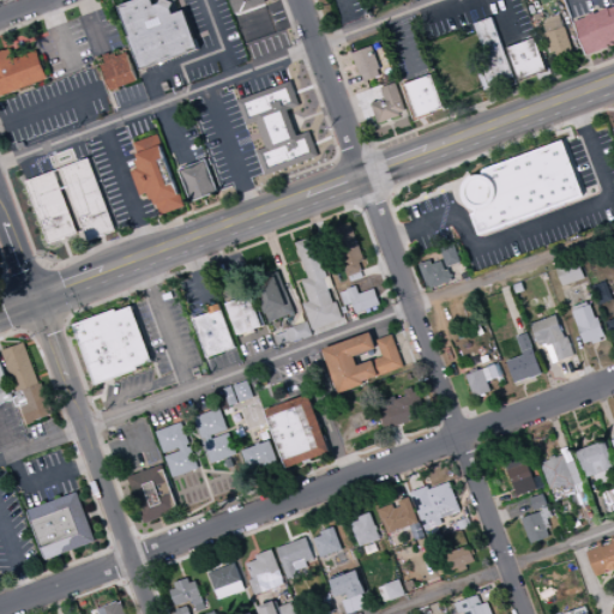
[(143,71),(131,37),(132,36),(121,6),(137,0),(155,0),(157,5),(162,4),(163,0),(173,0),(178,2),(174,10),(176,14),(187,10),(202,49),(143,71)]
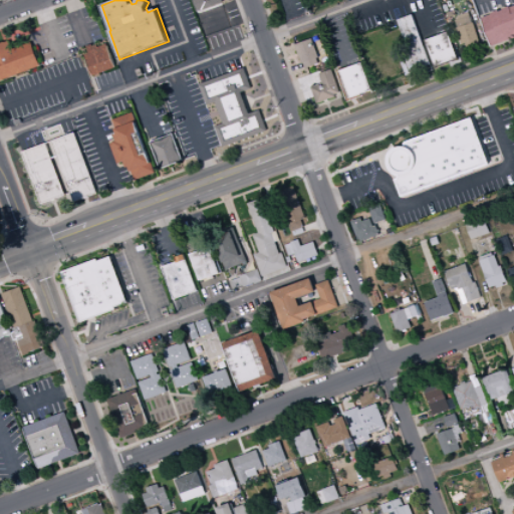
[(223,0),(224,2),(200,11),(195,0),(223,0)]
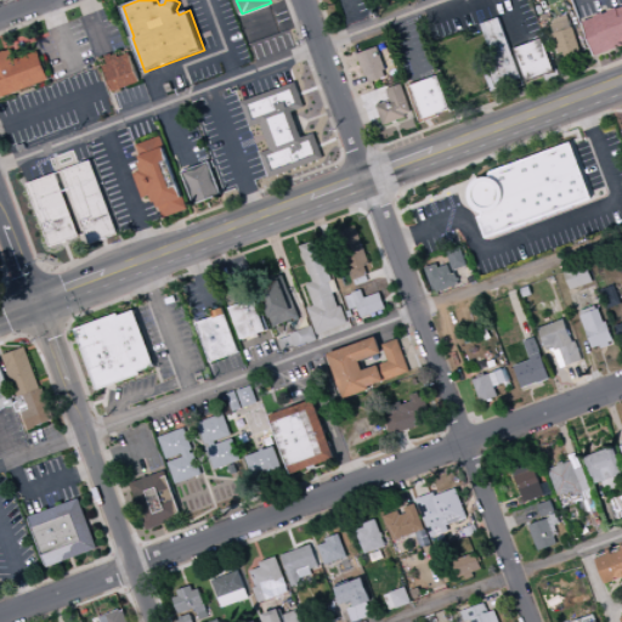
[(583,22),(594,18),(593,16),(616,7),(617,9),(621,6),(621,46),(595,56),(583,22)]
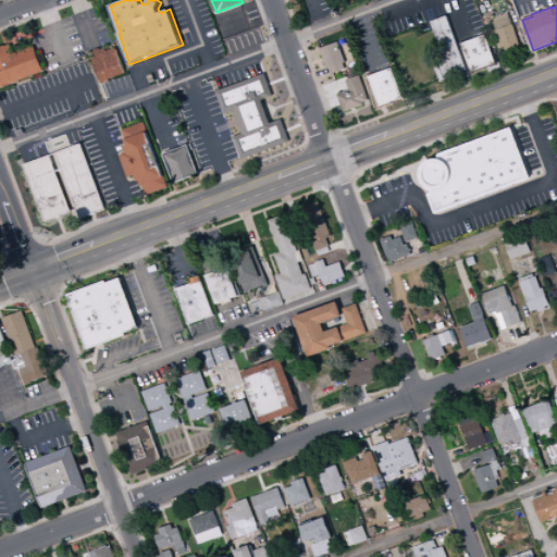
[(223,16),(238,11),(244,25),(229,31),(223,16)]
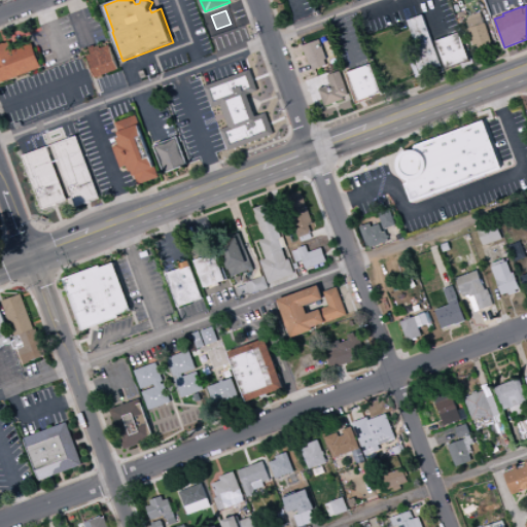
[(466,10),(468,15),(460,19),(458,13),(466,10)]
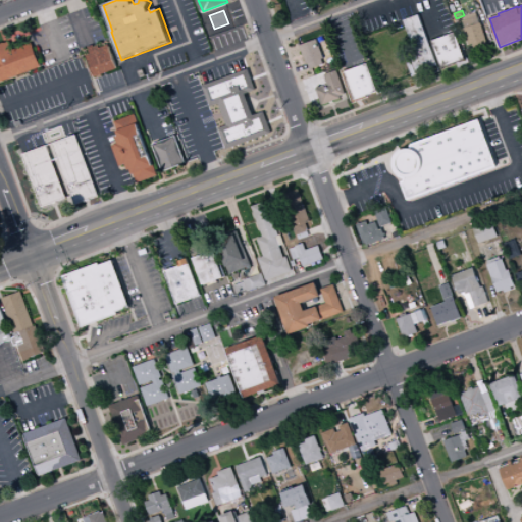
[(465,20),(465,16),(477,12),(478,16),(465,20)]
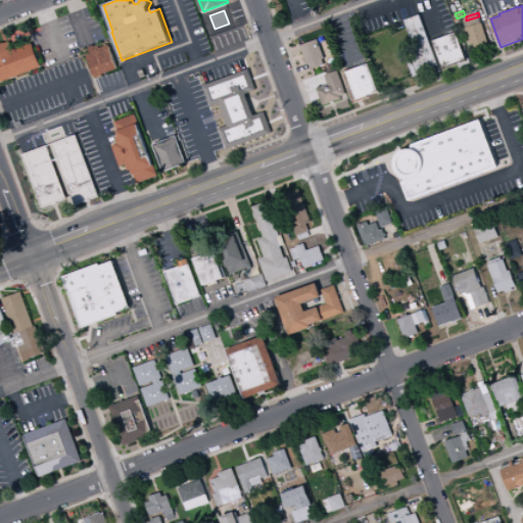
[(420,14),(441,72),(429,77),(427,70),(418,75),(411,56),(418,54),(405,20),(420,14)]
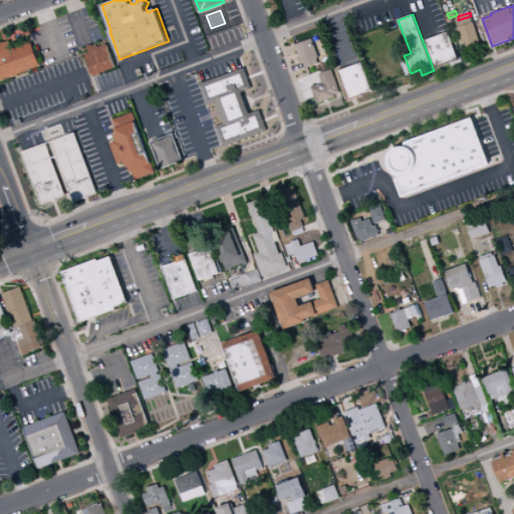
[(459,28),(456,21),(458,20),(471,16),(474,23),(459,28)]
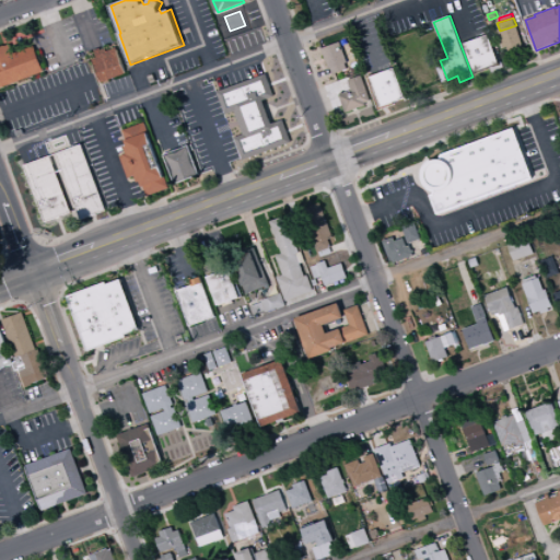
[(504,48),(499,31),(500,31),(516,25),(516,24),(524,47),(510,51),(508,47),(504,48)]
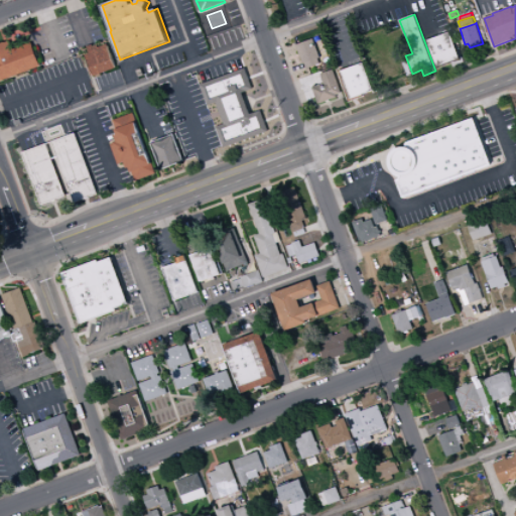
[(450,31),(462,59),(436,69),(426,40),(450,31)]
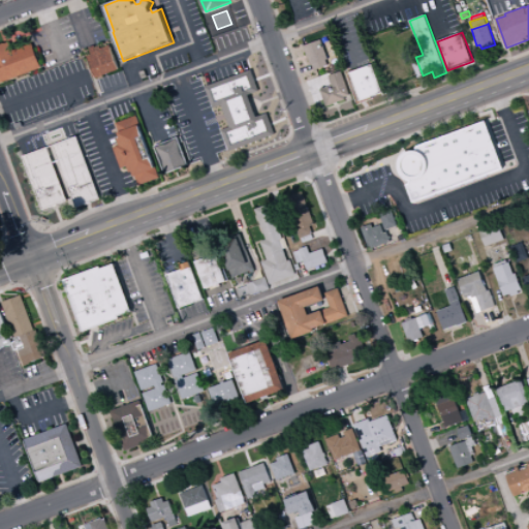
[(311,66),(304,45),(321,39),(329,59),(327,60),(329,65),(314,70),(312,65),(311,66)]
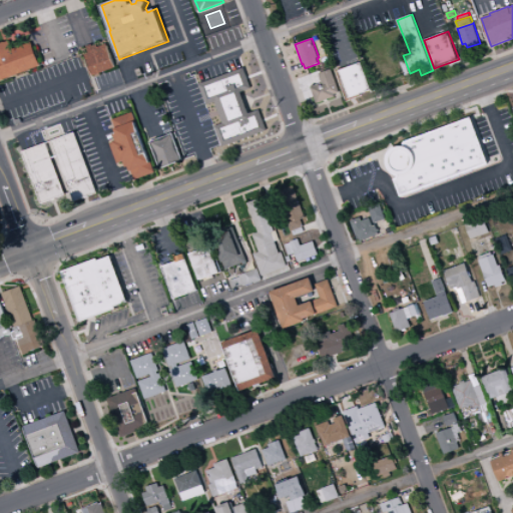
[(0,43),(5,42),(6,42),(10,40),(14,49),(31,42),(40,66),(0,80),(0,43)]
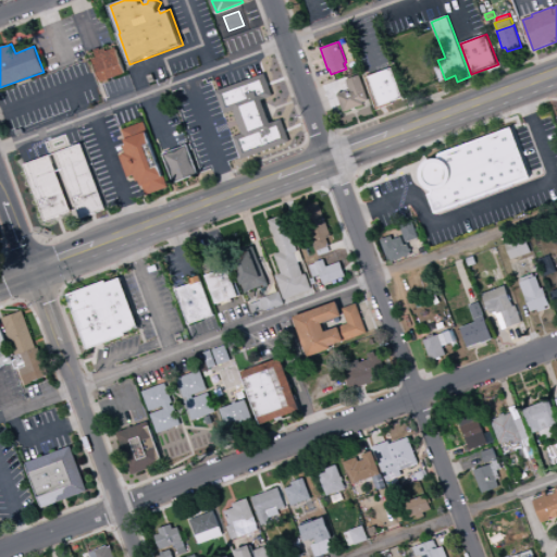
[(91,60),(96,58),(94,50),(99,48),(100,51),(106,49),(107,51),(116,48),(125,73),(100,83),(91,60)]
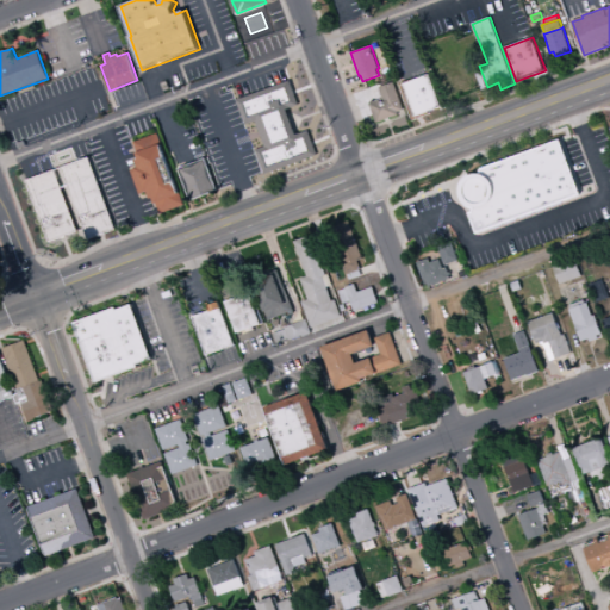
[(402,83),(416,79),(431,74),(443,107),(430,111),(430,113),(418,118),(414,119),(402,83)]
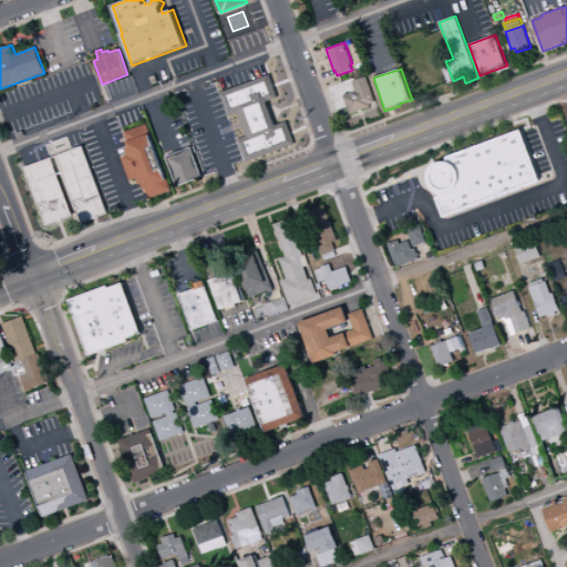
[(220,93),(270,74),(279,98),(274,100),(274,101),(271,102),(272,103),(269,104),(276,123),(279,122),(279,123),(281,122),(281,123),(287,121),(296,144),(246,163),(237,140),(240,138),(240,137),(246,135),(239,120),(237,114),(233,116),(233,115),(229,116),(220,93)]
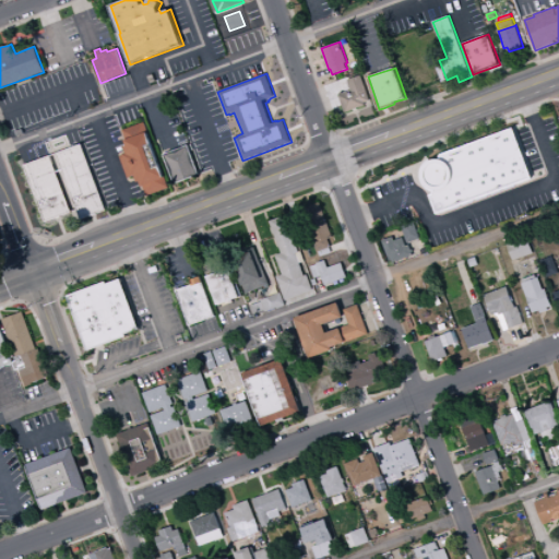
[(352,90),(347,80),(361,75),(370,100),(365,103),(366,105),(355,109),(345,113),(339,94),(342,92),(343,93),(352,90)]
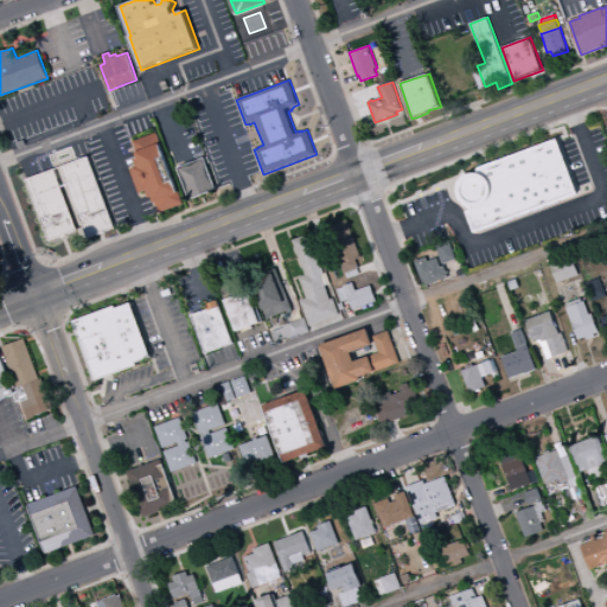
[(160,213),(154,197),(151,198),(147,191),(139,193),(131,170),(139,167),(136,159),(140,158),(133,141),(158,133),(184,204),(160,213)]
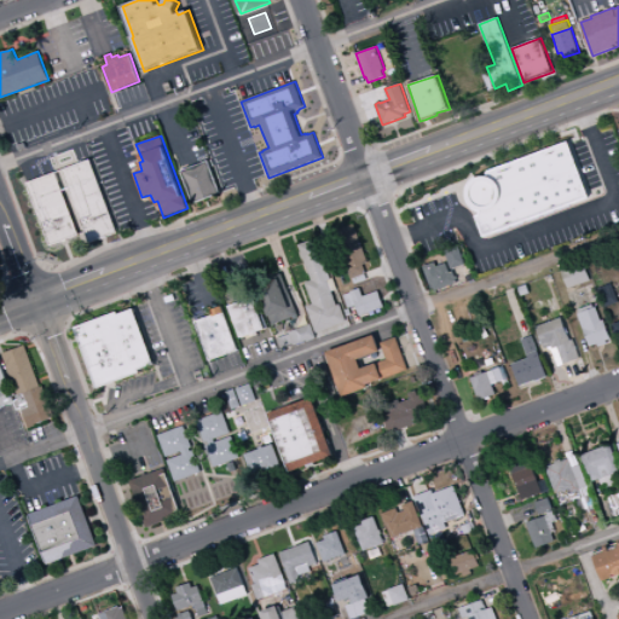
[(484,241),(473,210),(475,207),(469,201),(467,195),(468,187),(473,181),(480,178),(487,179),(487,173),(496,169),(571,143),(571,144),(593,202),(484,241)]
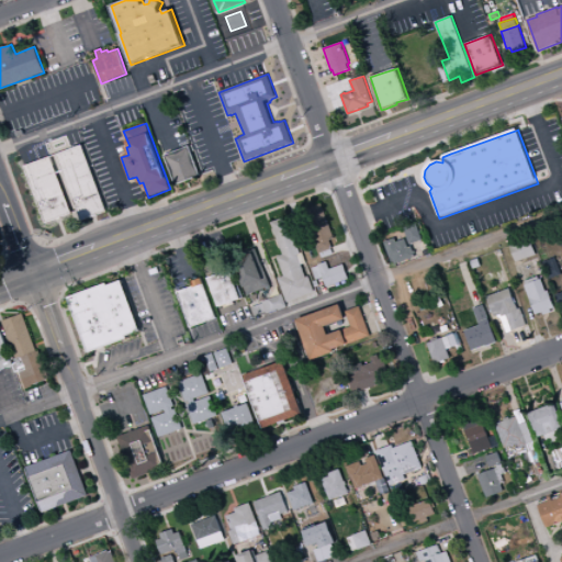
[(57,155),(82,145),(108,212),(82,222),(57,155)]
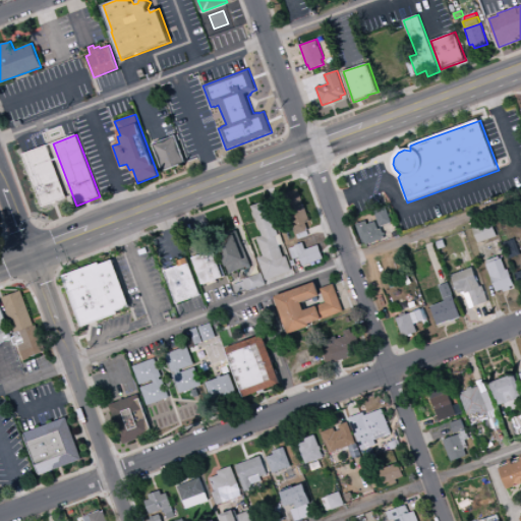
[(153,143),(176,134),(186,163),(163,172),(153,143)]
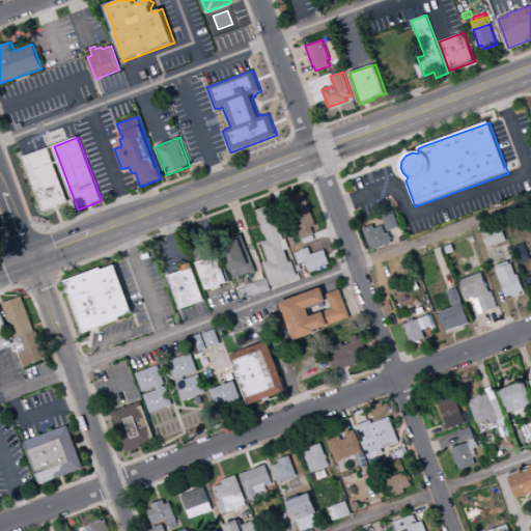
[(48,148),(46,142),(52,140),(54,145),(48,148)]
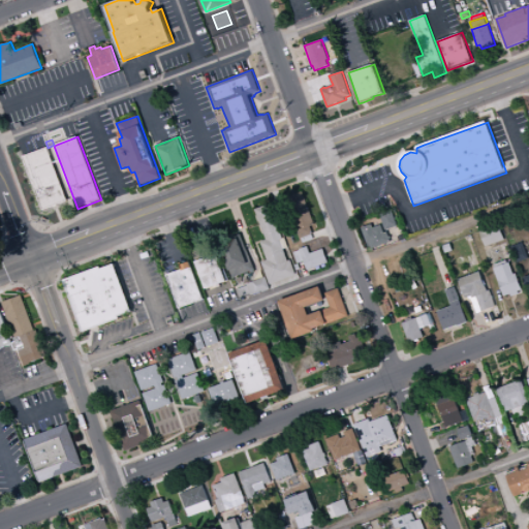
[(23,157),(48,148),(67,201),(55,206),(42,211),(35,191),(29,174),(25,163),(23,157)]
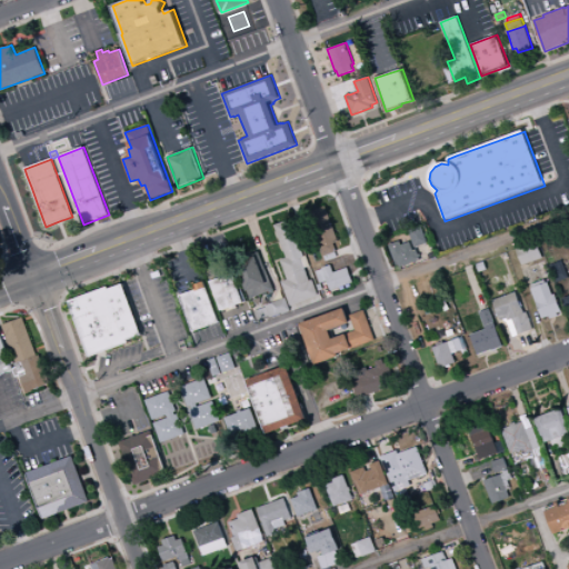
[(323,257),(307,213),(316,210),(327,207),(339,242),(335,243),(338,251),(323,257)]
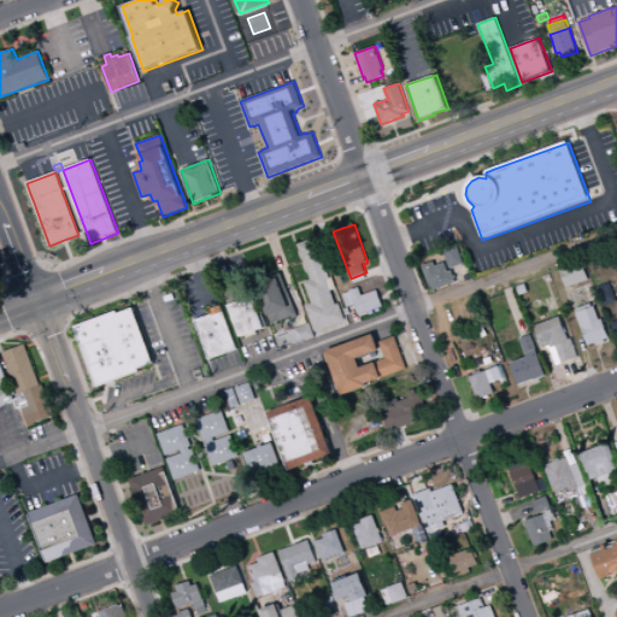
[(316,333),(306,306),(312,304),(305,282),(312,280),(305,263),(298,245),(316,238),(331,280),(328,281),(336,305),(340,304),(347,321),(316,333)]
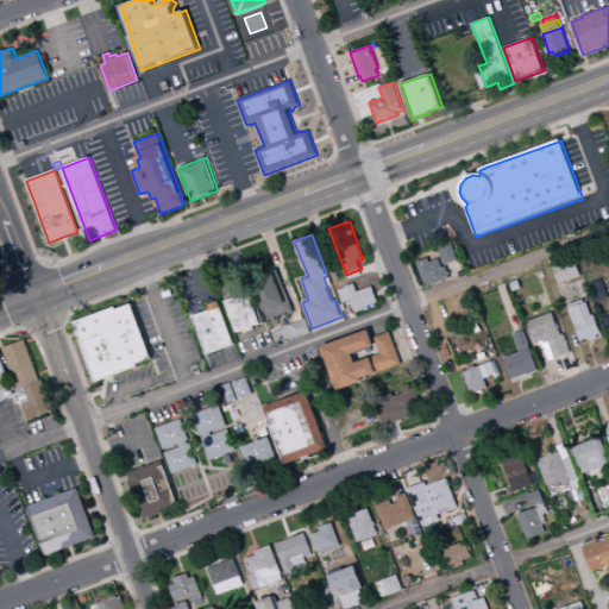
[(452,242),(458,261),(444,265),(438,248),(452,242)]
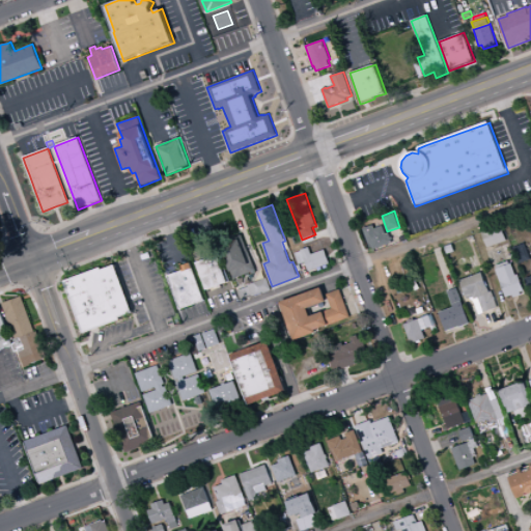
[(374,225),(375,228),(384,226),(387,233),(390,232),(391,238),(393,236),(394,240),(392,240),(393,243),(373,250),(372,247),(370,248),(364,228),(374,225)]
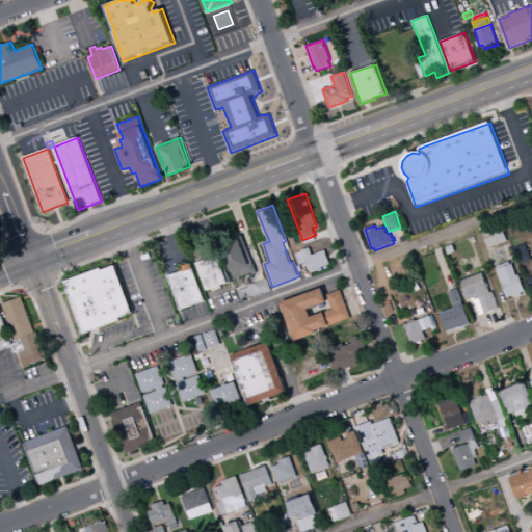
[(482,232),(502,225),(507,241),(488,248),(482,232)]
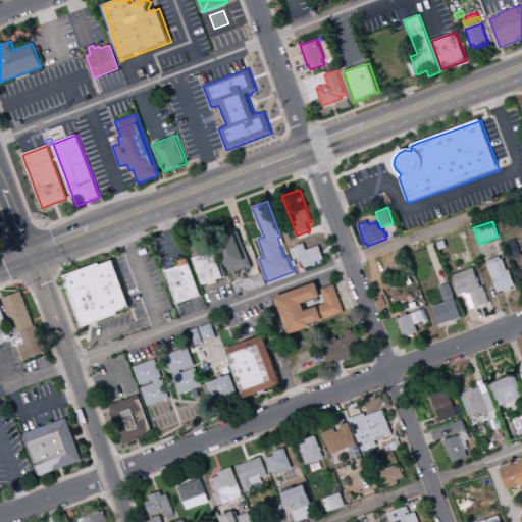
[(230,274),(217,238),(238,229),(252,266),(230,274)]
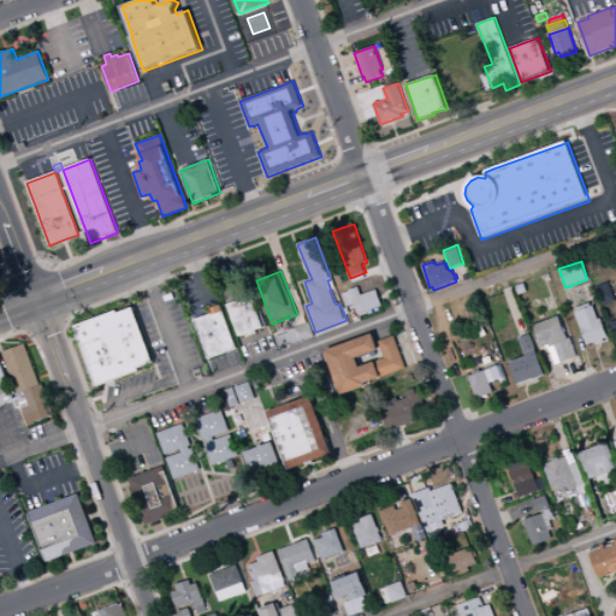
[(609,283),(615,301),(610,303),(610,304),(603,307),(596,288),(609,283)]
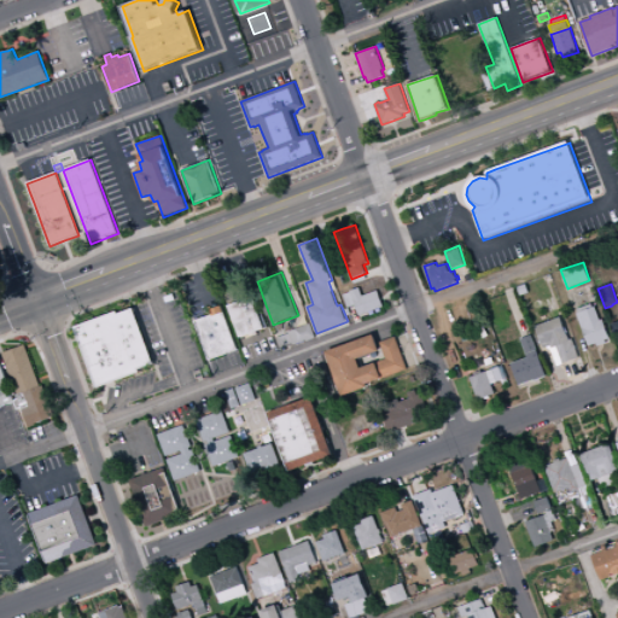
[(359,314),(349,289),(360,285),(362,292),(378,287),(380,296),(384,304),(359,314)]
